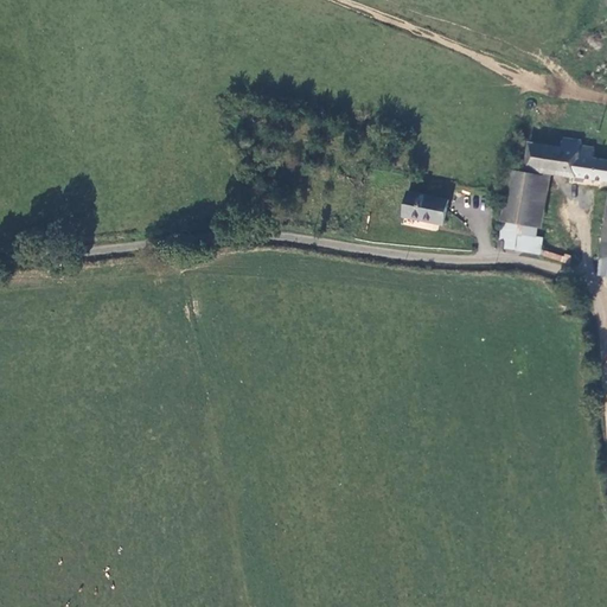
[(582,139),(562,136),(560,146),(526,141),(523,172),(551,176),(569,179),(569,184),(606,187),(606,195),(599,257),(598,275),(606,276),(606,159),(593,158),(594,147),(581,145),(582,139)]
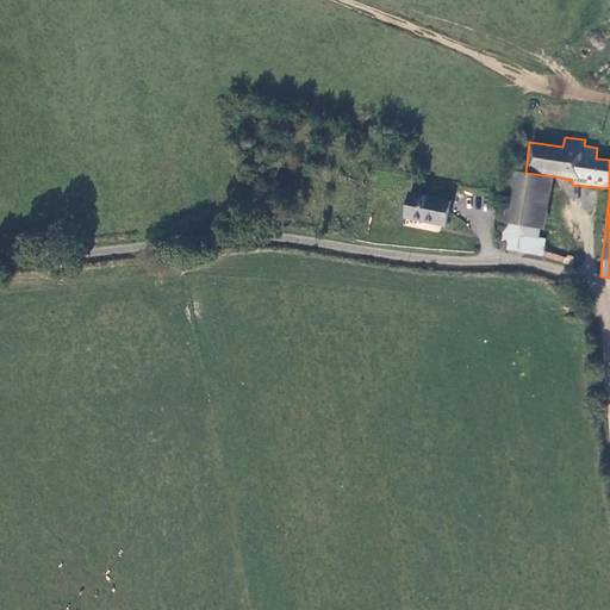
[(512,170),(502,222),(540,229),(545,230),(554,176),(526,173),(512,170)]
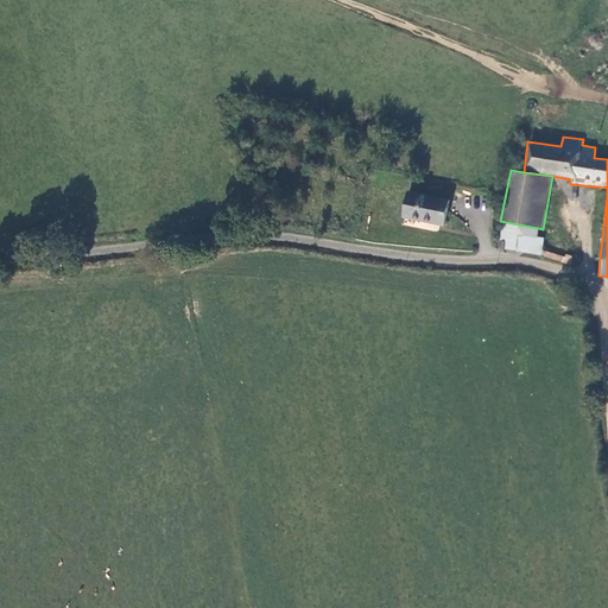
[(407,191),(401,219),(444,227),(448,210),(450,201),(407,191)]
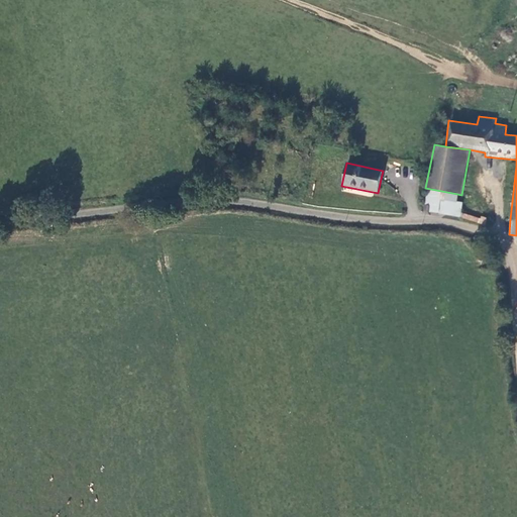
[(428,204),(428,213),(460,217),(462,202),(456,201),(457,194),(425,188),(425,205),(428,204)]
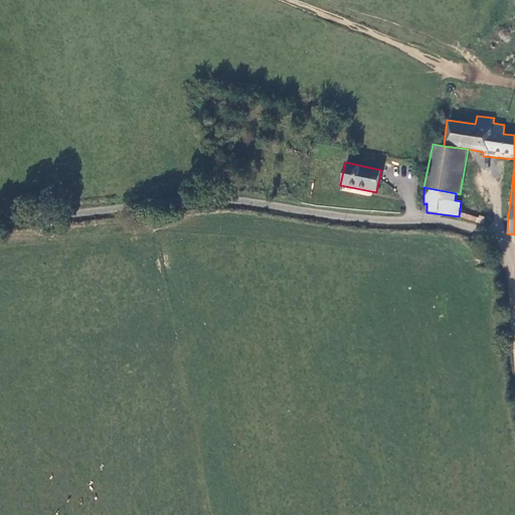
[(459,216),(481,223),(483,218),(461,211),(459,216)]
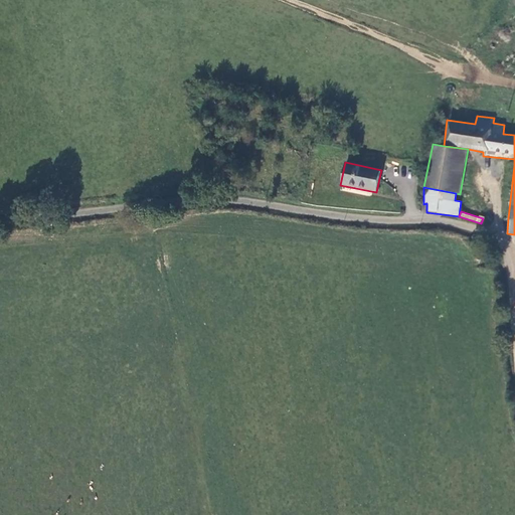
All buildings are outlined.
